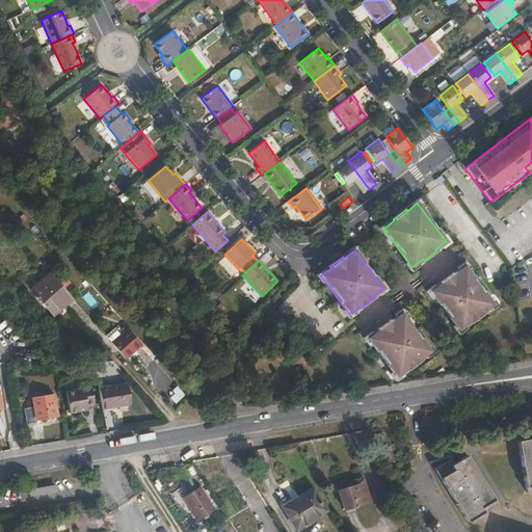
[(441,284),(430,292),(459,329),(470,322),(471,323),(483,314),(482,313),(493,304),(464,266),(454,273),(453,272),(440,283),(441,284)]
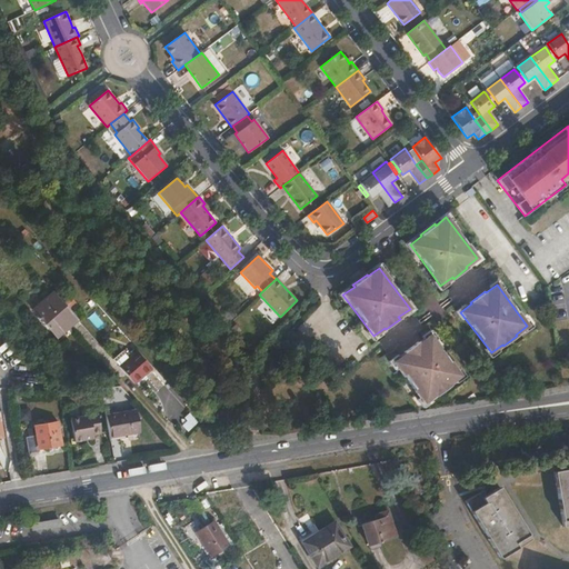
[(78,319),(53,291),(32,310),(57,338),(78,319)]
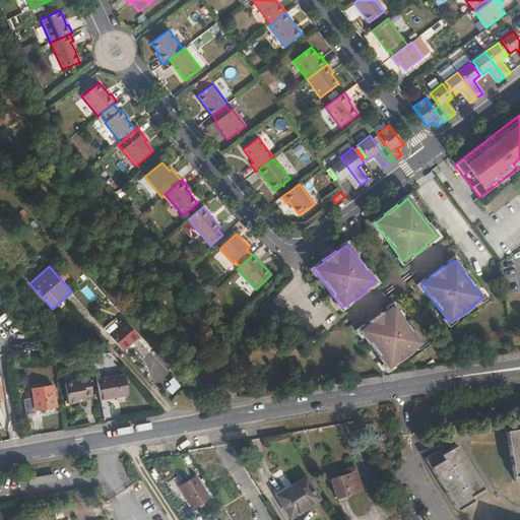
[(370,323),(360,330),(387,368),(397,361),(398,362),(411,352),(410,350),(420,343),(392,306),(382,313),(381,312),(368,321),(370,323)]
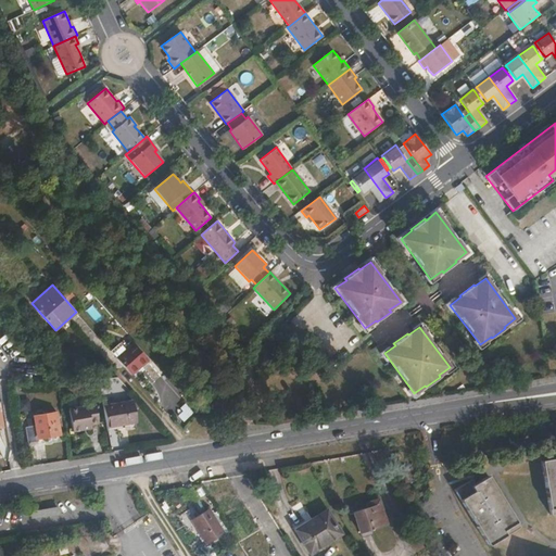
[(116,357),(131,376),(148,361),(133,343),(116,357)]
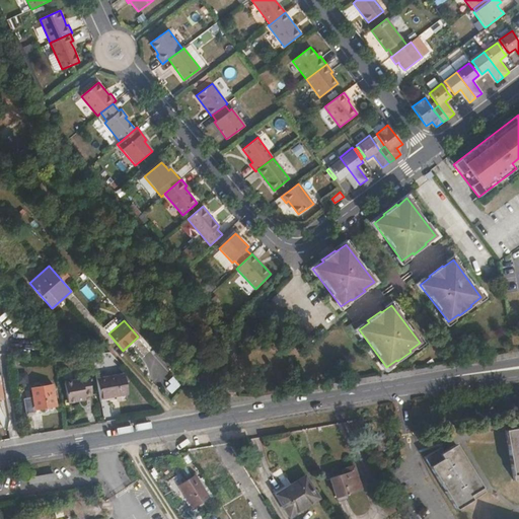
[(96,379),(99,399),(128,394),(125,374),(96,379)]
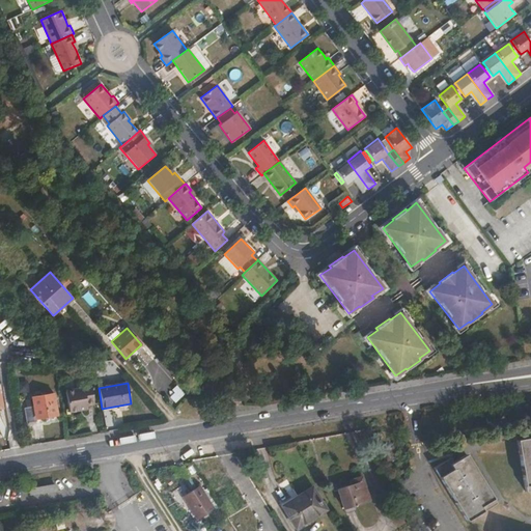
[(91,386),(65,391),(70,413),(87,410),(87,407),(94,404),(91,386)]
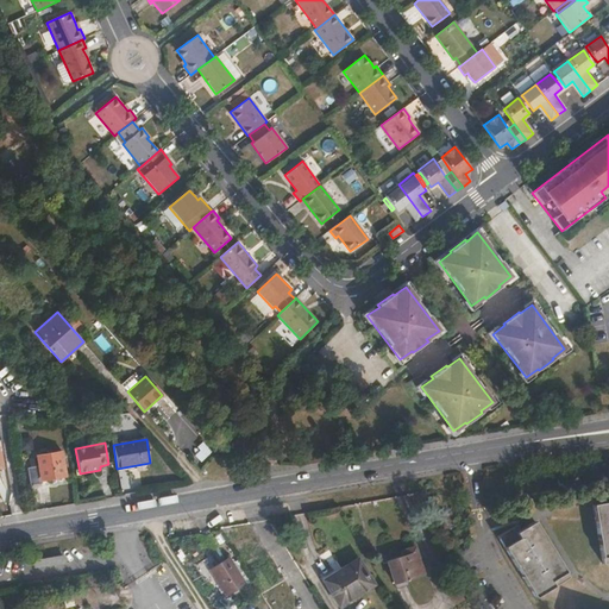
[(39,466),(27,468),(30,485),(42,483),(42,481),(66,476),(61,452),(37,456),(39,466)]
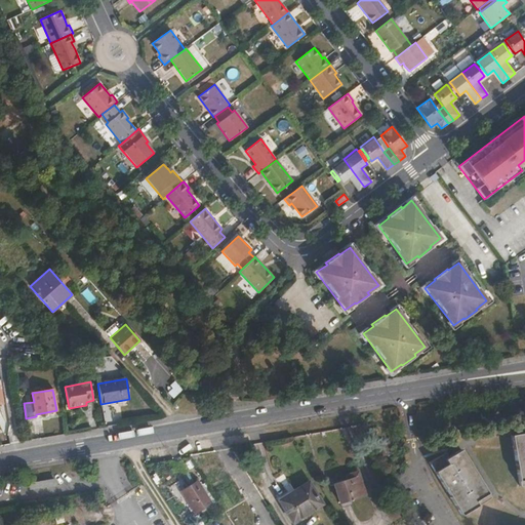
[(519,486),(524,484),(524,432),(511,435),(519,486)]
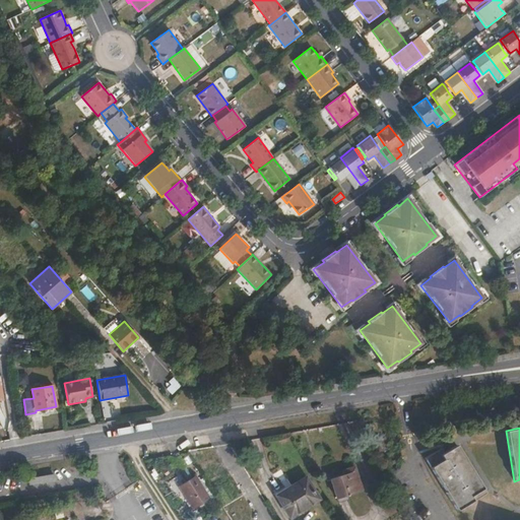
[(388,449),(386,437),(378,438),(380,450),(388,449)]
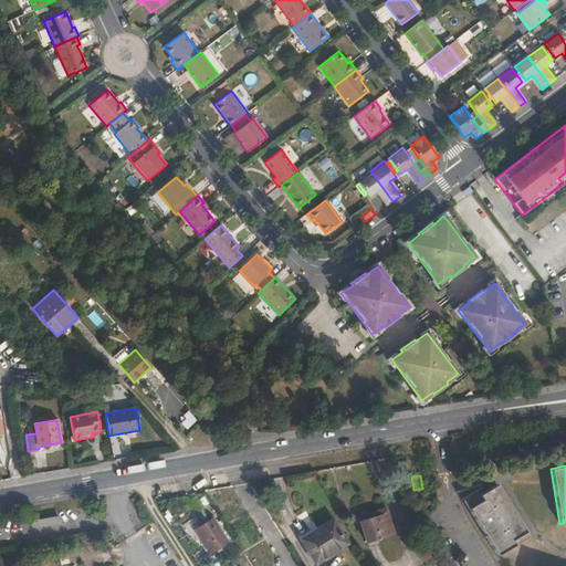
[(496,555),(528,536),(496,484),(483,492),(480,488),(462,499),(496,555)]
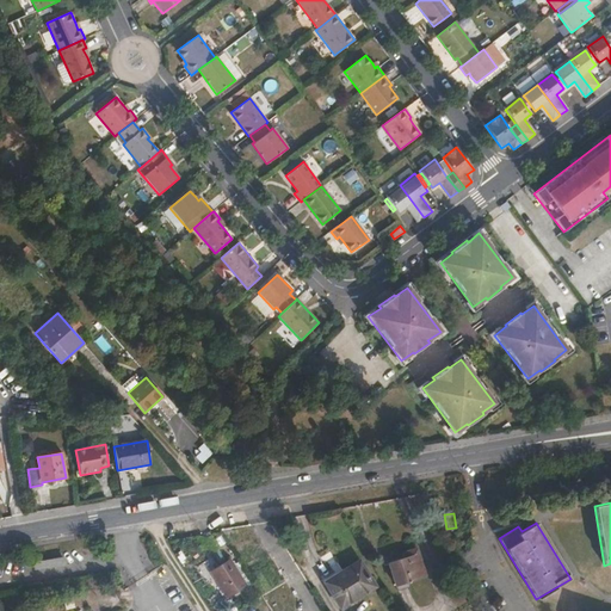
[(405,559),(403,559),(415,578),(424,575),(415,549),(403,553),(405,559)]
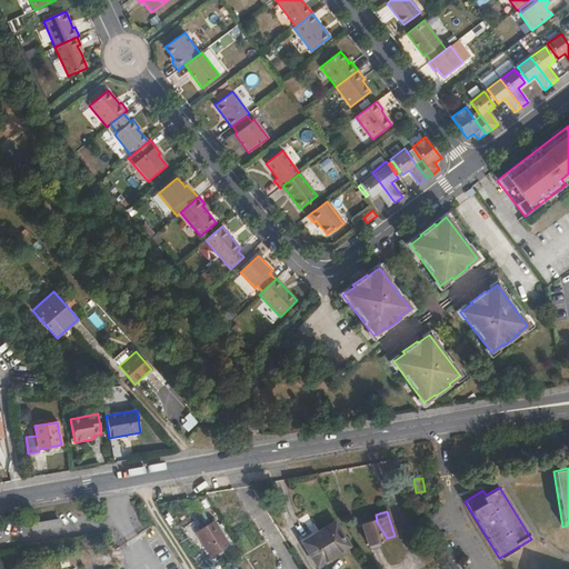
[(31,525),(32,533),(62,529),(61,519),(31,525)]
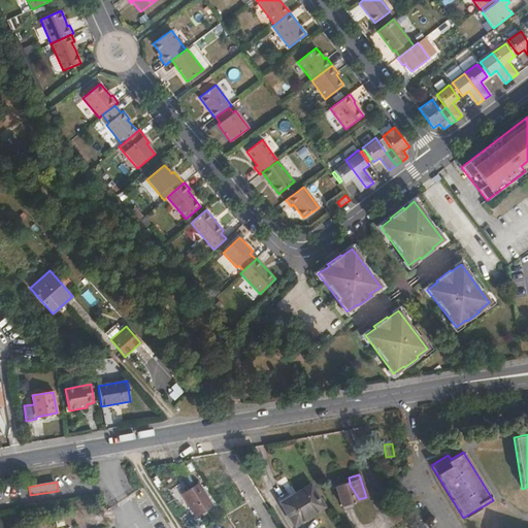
[(359,499),(349,483),(336,487),(341,504),(359,499)]
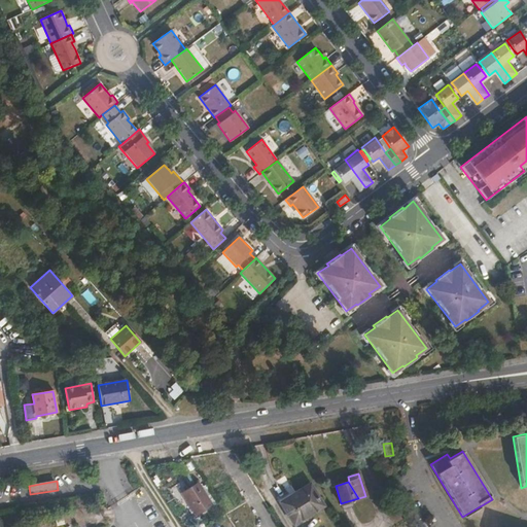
[(211,504),(198,483),(181,493),(195,514),(211,504)]
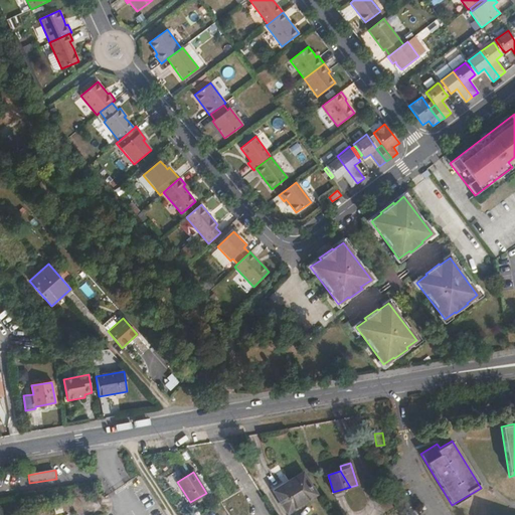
[(302,472),(283,484),(297,506),(316,494),(302,472)]
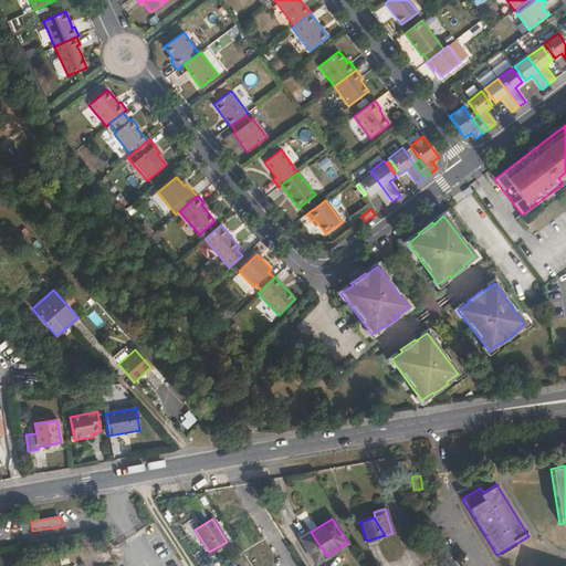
[(326,556),(311,532),(300,538),(315,563),(326,556)]
